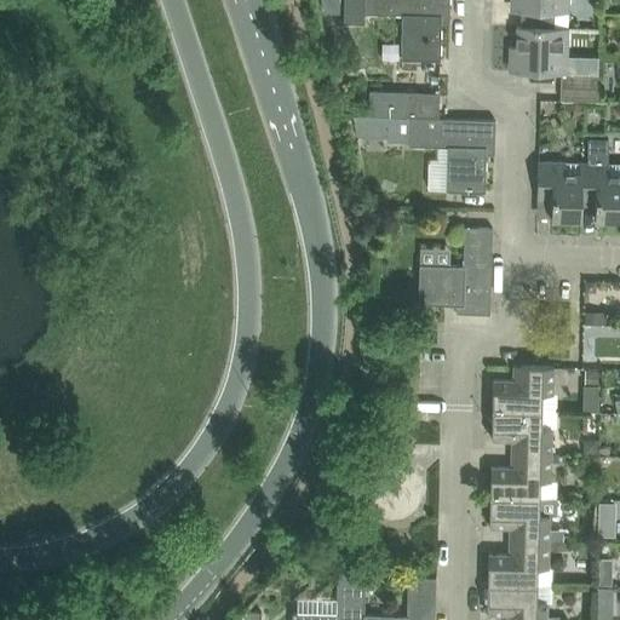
[(339,0),(322,0),(325,10),(339,11),(339,0)]
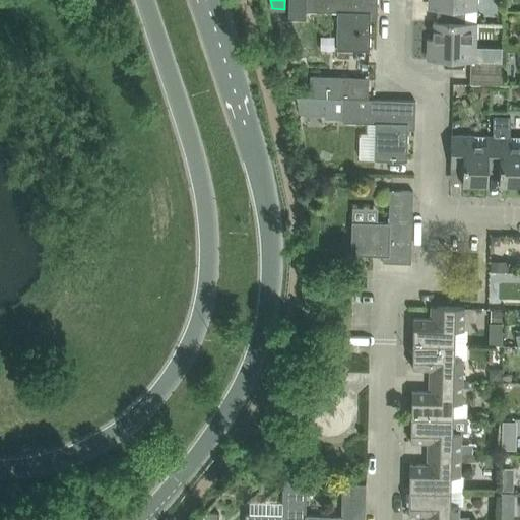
[(288,0),(288,18),(305,18),(305,10),(337,11),(336,48),(349,49),(370,49),(371,17),(377,18),(377,0),(288,0)]
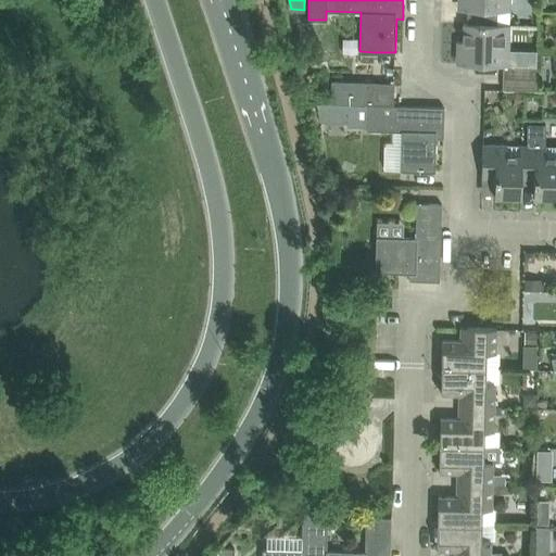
[(464,22),(464,23),(509,24),(497,23),(497,10),(510,10),(509,0),(458,0),(458,9),(468,9),(467,22),(464,22)]
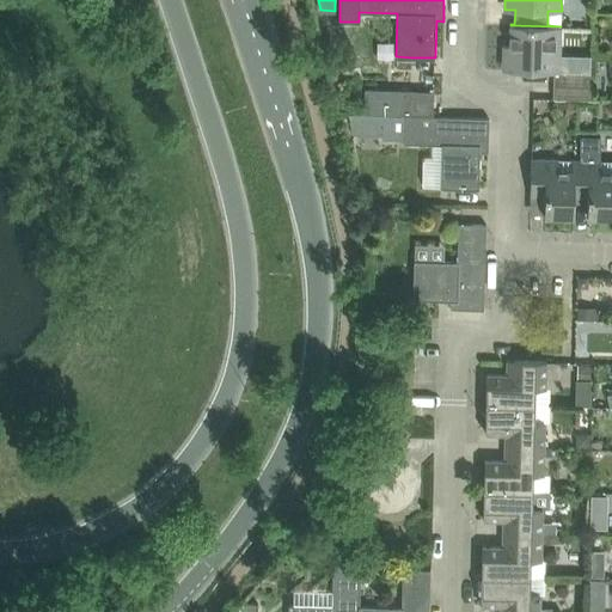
[(561,26),(510,25),(509,44),(503,44),(503,69),(534,69),(555,71),(554,97),(591,98),(592,71),(560,71),(561,26)]
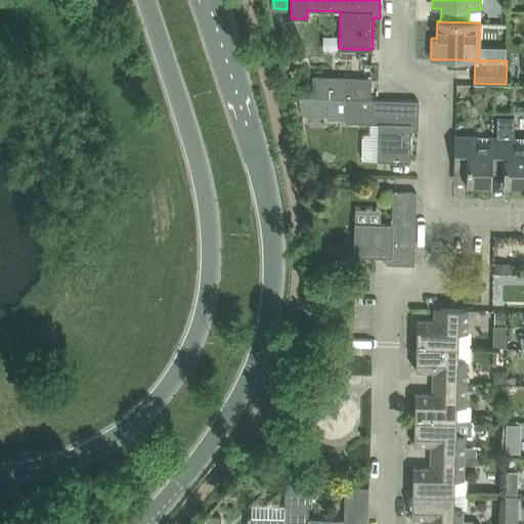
[(316,77),(315,97),(346,98),(369,99),(370,79),(316,77)]
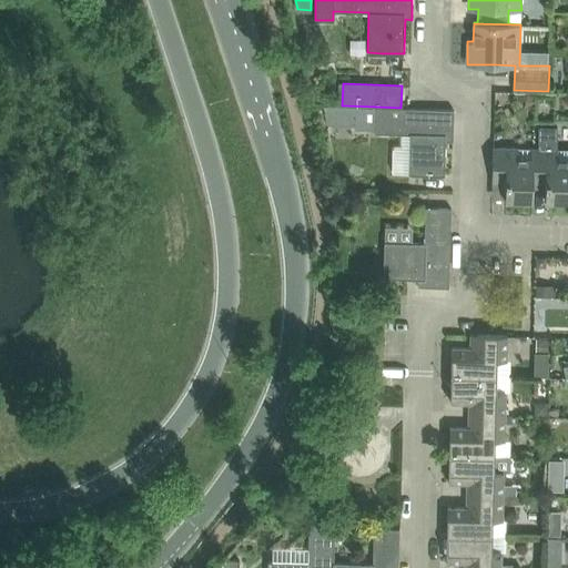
[(375,109),(324,107),(327,124),(355,125),(355,128),(375,129),(375,132),(411,133),(409,173),(423,174),(445,174),(446,142),(446,141),(446,133),(454,133),(454,109),(409,108),(401,108),(375,107),(375,109)]
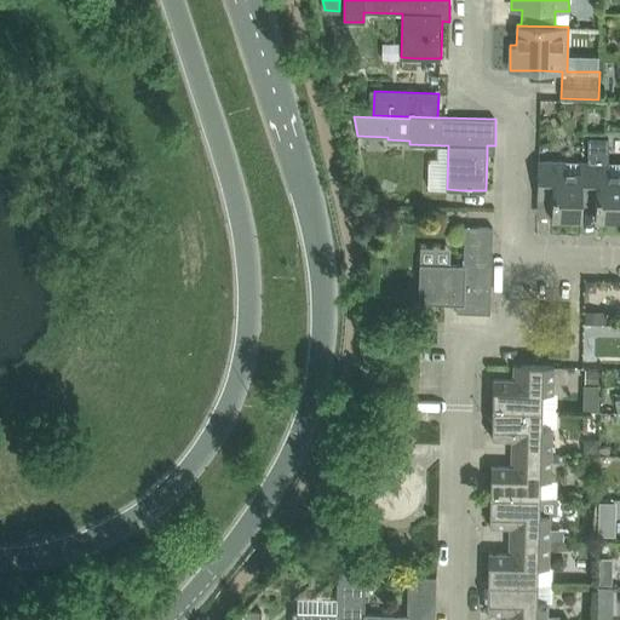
[(581,172),(580,190),(581,190),(596,191),(595,218),(619,218),(619,161),(608,161),(609,138),(589,137),(587,161),(581,161),(581,172)]
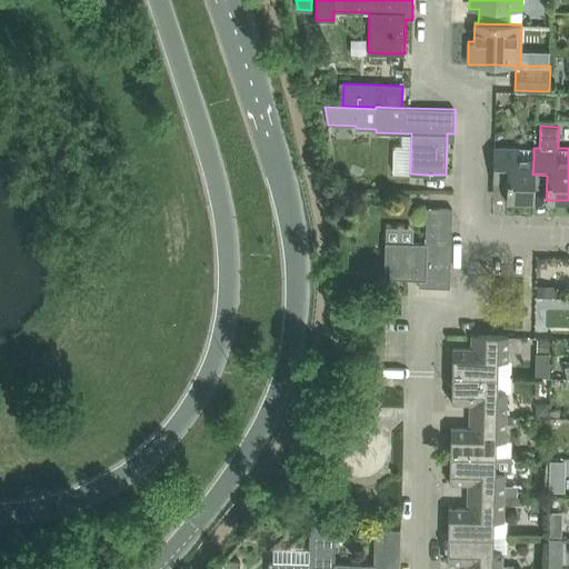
[(533,200),(533,175),(532,175),(533,158),(533,148),(495,147),(493,173),(507,173),(506,199),(533,200)]
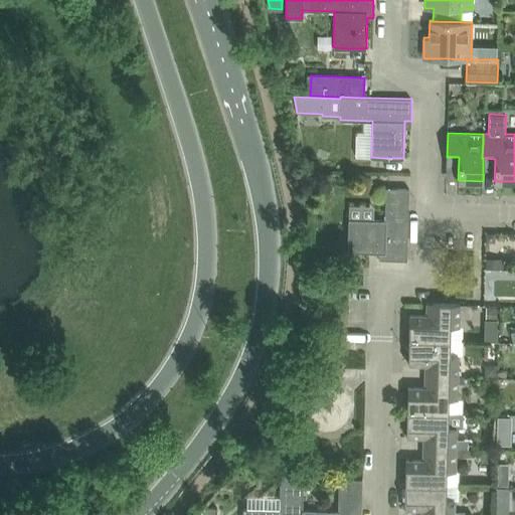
[(379,251),(379,259),(407,260),(409,188),(386,187),(385,219),(349,218),(348,251),(379,251)]
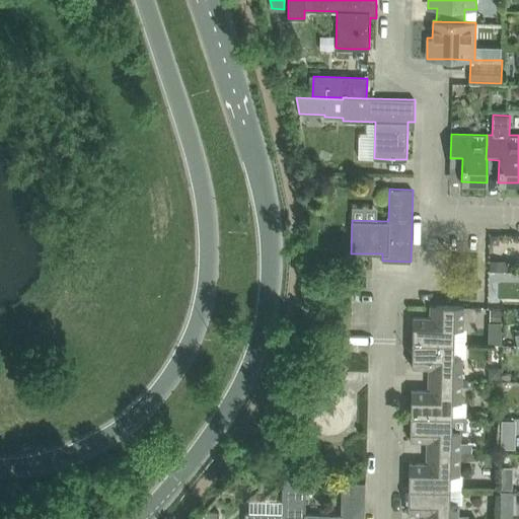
[(334,239),(334,252),(348,253),(348,240),(334,239)]
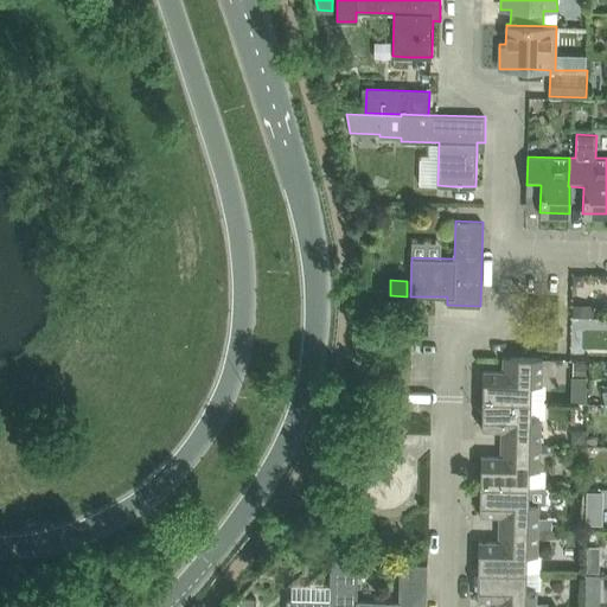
[(573,304),(572,315),(594,315),(594,305),(573,304)]
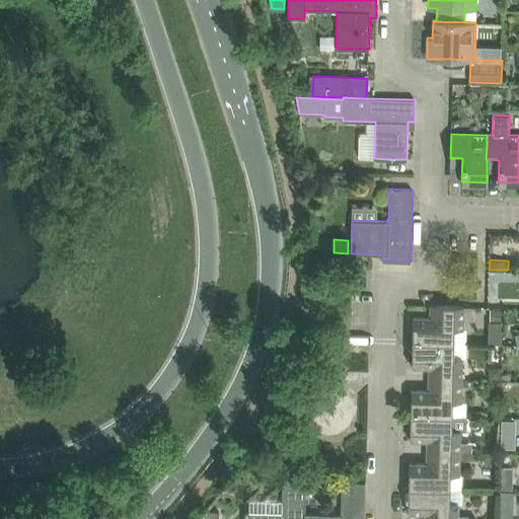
[(414,316),(413,342),(454,343),(454,328),(462,328),(463,305),(437,305),(436,317),(414,316)]
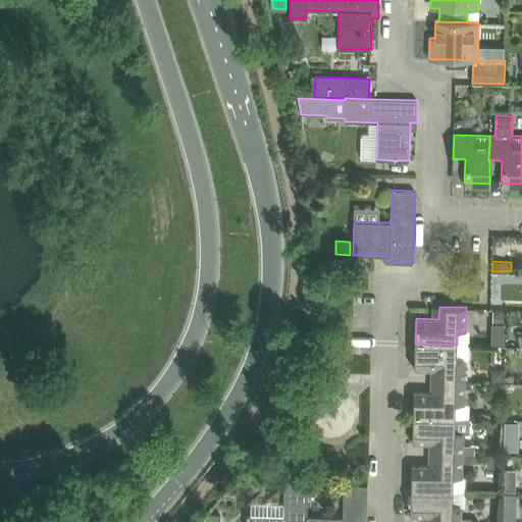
[(492,311),(492,322),(504,322),(504,311),(492,311)]
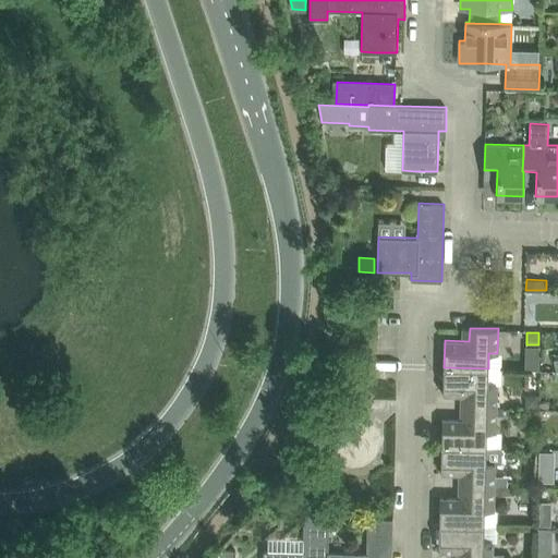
[(461,395),(461,407),(496,408),(497,384),(487,384),(488,368),(444,367),(443,393),(461,395)]
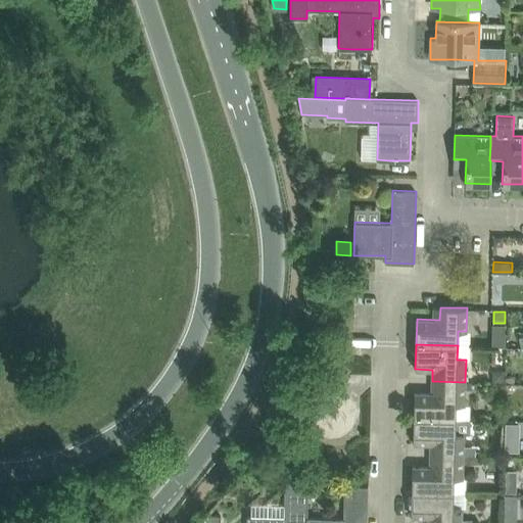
[(492,370),(491,382),(504,382),(504,370),(492,370)]
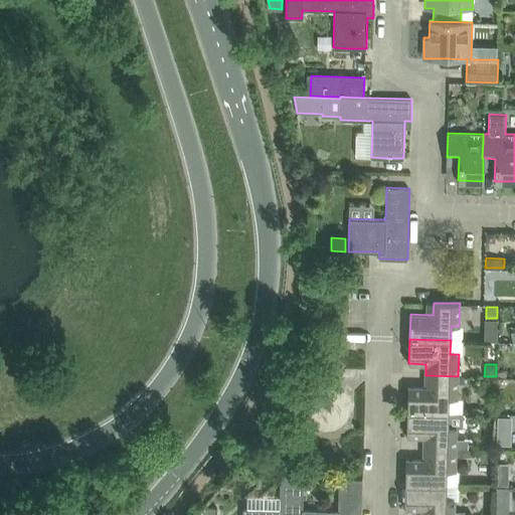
[(408,386),(407,411),(449,412),(463,412),(464,398),(458,398),(458,376),(425,375),(425,387),(408,386)]
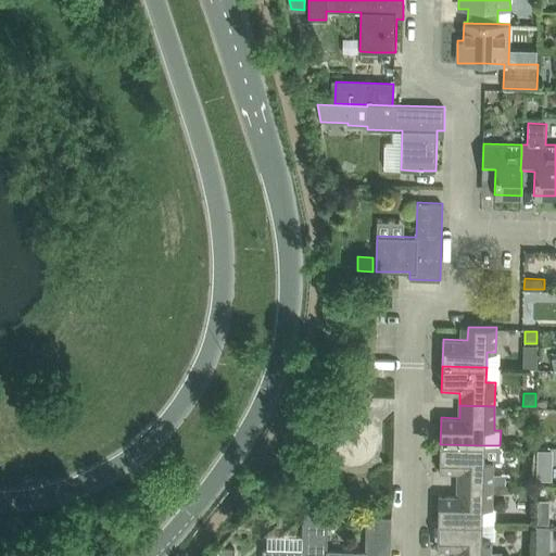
[(457,471),(457,483),(492,484),(493,460),(483,460),(484,445),(440,444),(439,470),(457,471)]
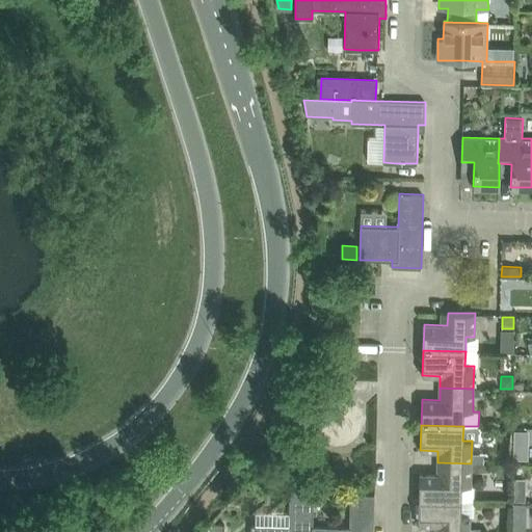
[(514,431),(514,442),(527,442),(528,431),(514,431)]
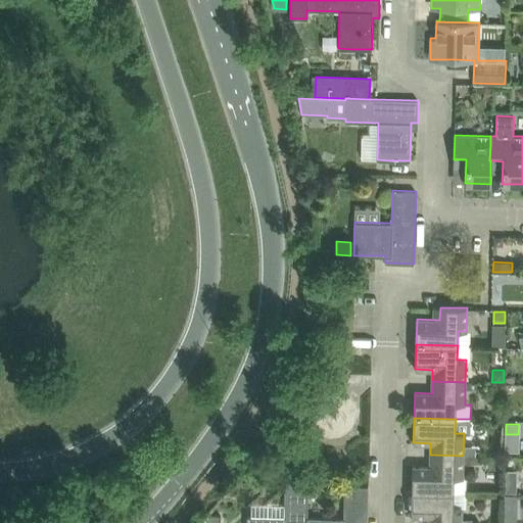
[(413,466),(412,491),(454,492),(454,478),(463,478),(463,463),(463,456),(430,455),(430,467),(413,466)]
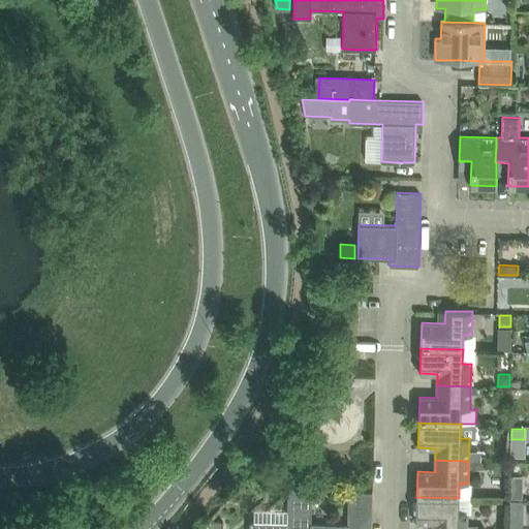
[(310,528),(311,523),(312,480),(288,480),(287,523),(250,521),(249,528),(310,528)]
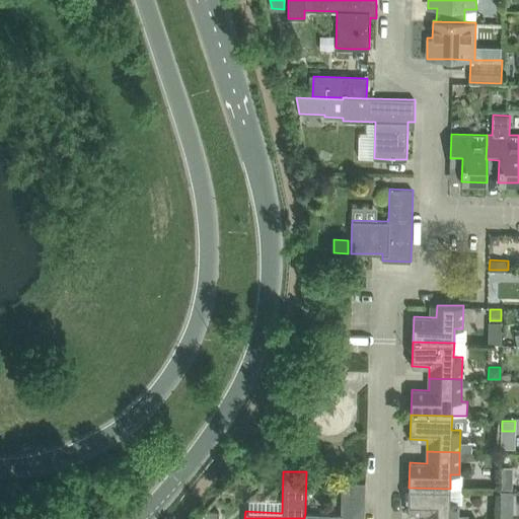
[(501,477),(501,489),(512,489),(512,477),(501,477)]
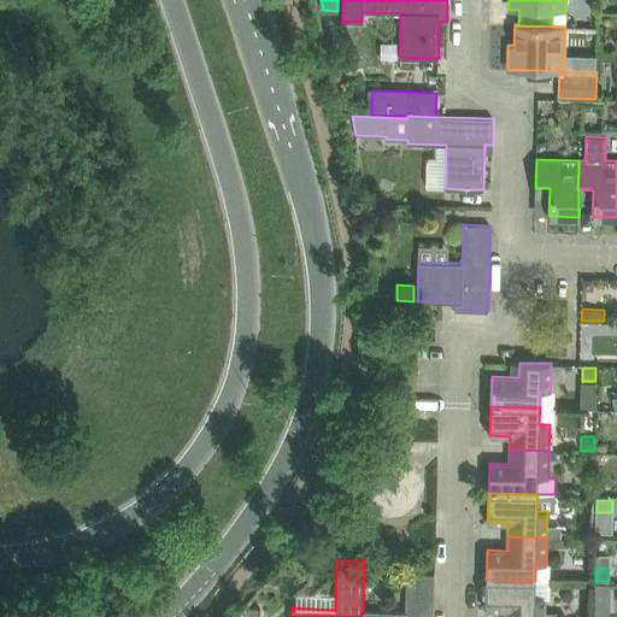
[(363,610),(362,616),(433,616),(434,574),(406,573),(405,611),(363,610)]
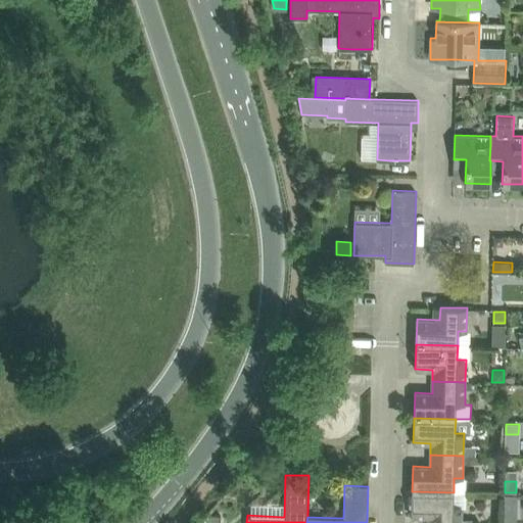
[(428,517),(428,522),(461,522),(462,511),(453,511),(454,492),(412,491),(411,516),(428,517)]
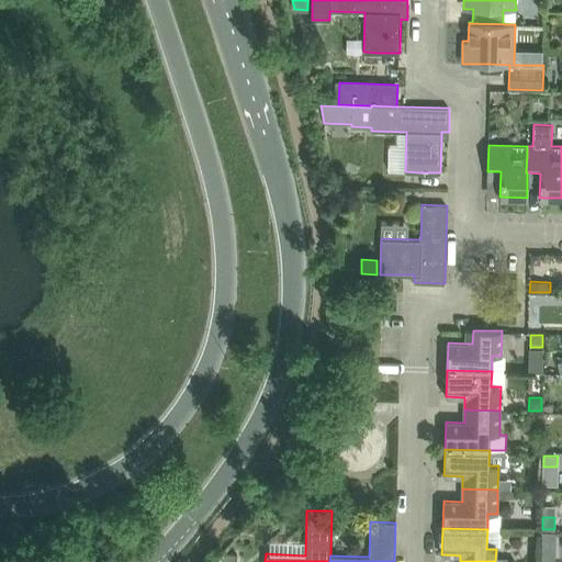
[(541,531),(540,544),(550,544),(555,539),(555,531),(541,531)]
